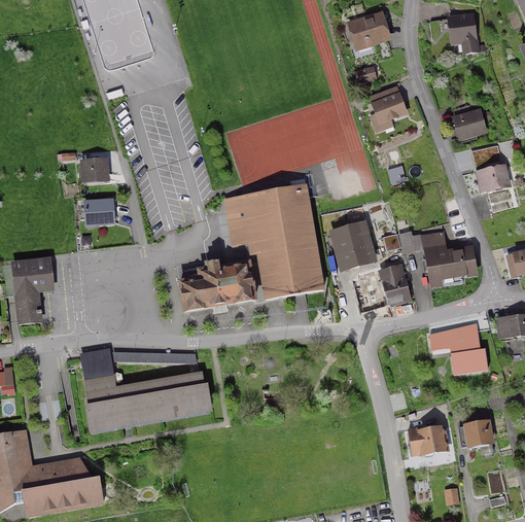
[(369,37),(370,41),(388,35),(382,12),(351,22),(357,41),(369,37)]
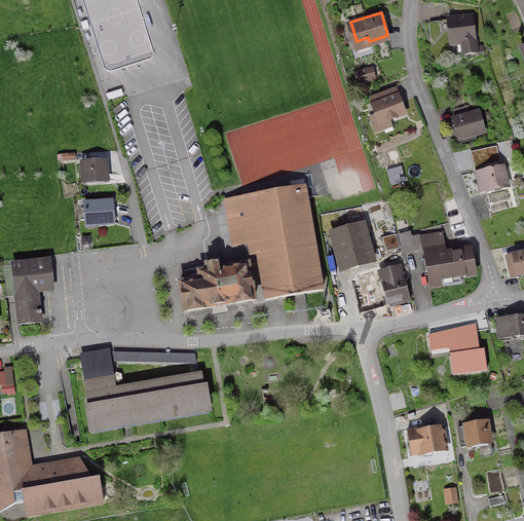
[(478,47),(473,12),(452,15),(455,40),(463,38),(464,49),(478,47)]
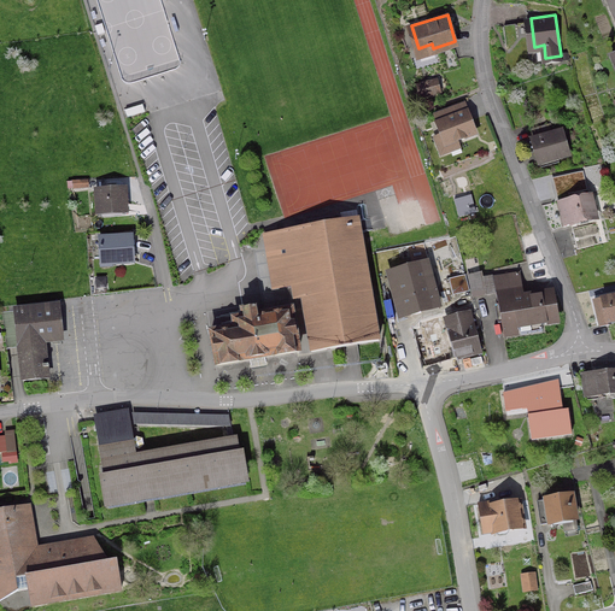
[(439,76),(419,81),(421,93),(441,87),(439,76)]
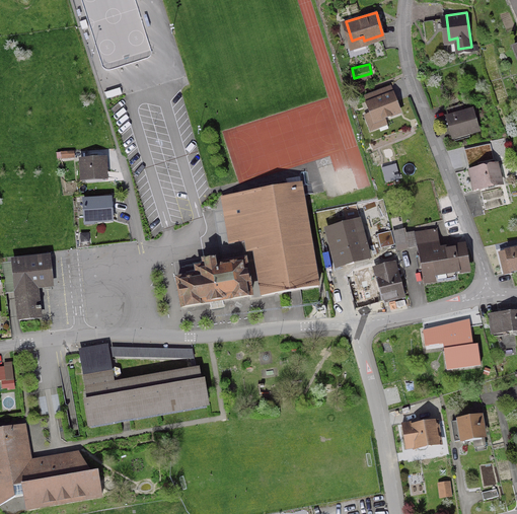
[(362,115),(368,130),(386,124),(383,117),(400,109),(390,83),(362,94),(369,112),(362,115)]
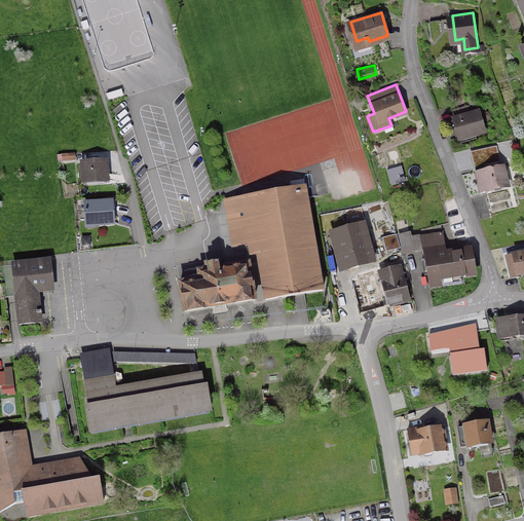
[(456,115),(453,116),(459,136),(486,128),(480,108),(473,110),(470,102),(454,106),(456,115)]
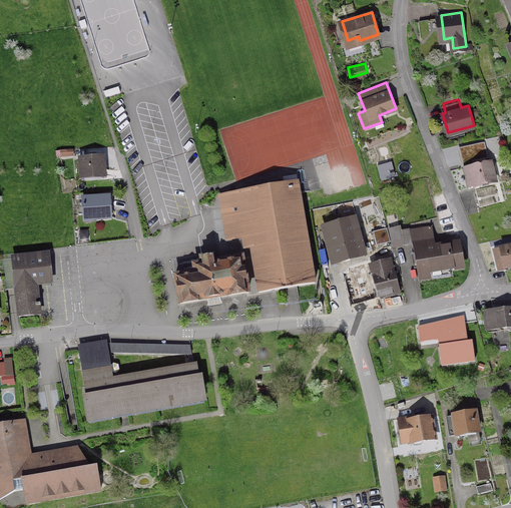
[(83,173),(105,172),(103,153),(81,155),(83,173)]
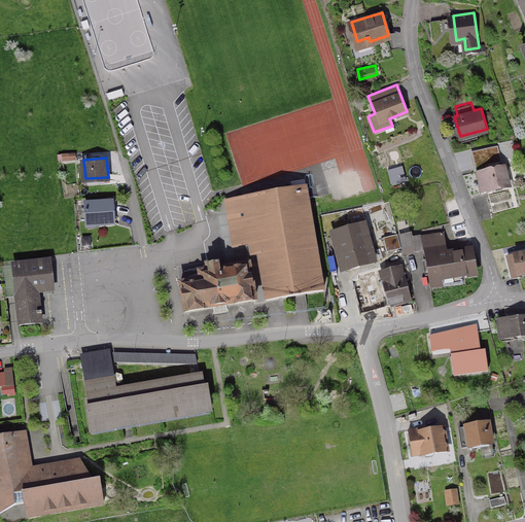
[(492,167),(491,164),(477,168),(483,189),(510,183),(505,164),(492,167)]
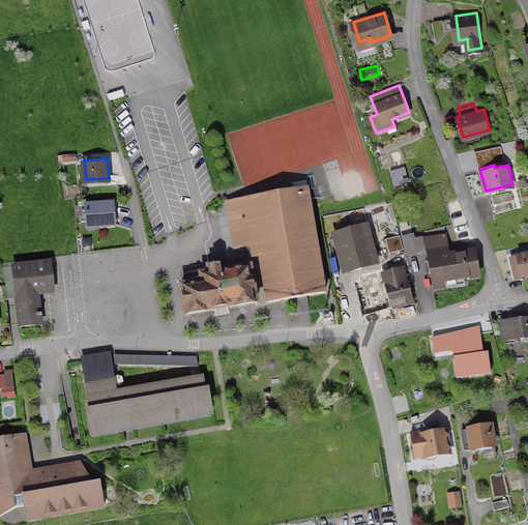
[(260,252),(268,298),(326,288),(309,184),(294,186),(293,180),(266,184),(267,192),(238,197),(242,220),(233,222),(234,233),(244,231),(246,242),(252,241),(254,253),(260,252)]
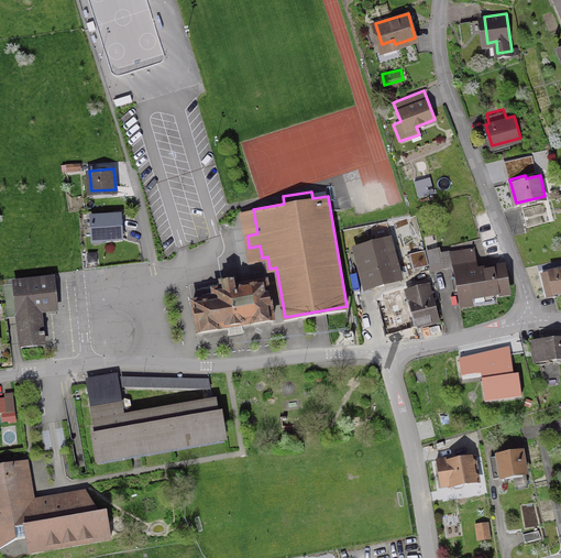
[(92,237),(123,234),(122,212),(91,214),(92,237)]
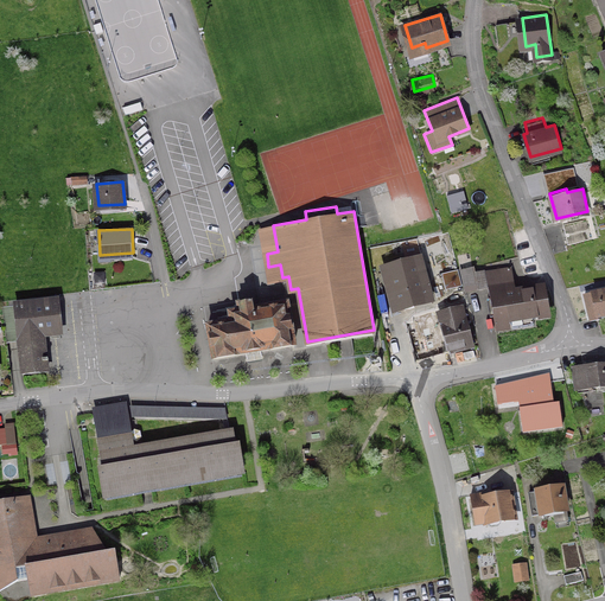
[(403,259),(383,264),(395,307),(415,301),(414,296),(426,293),(424,285),(430,282),(425,267),(419,269),(416,260),(405,263),(403,259)]
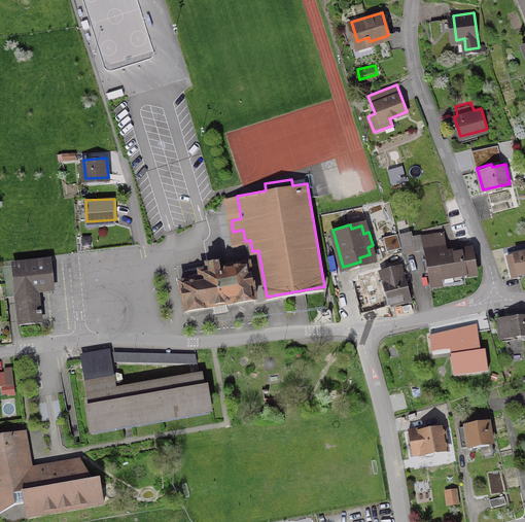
[(423,232),(413,234),(416,247),(425,245),(431,282),(432,282),(431,278),(477,270),(473,247),(462,249),(461,246),(448,248),(445,231),(444,231),(443,230),(441,230),(442,231),(423,234),(423,232)]
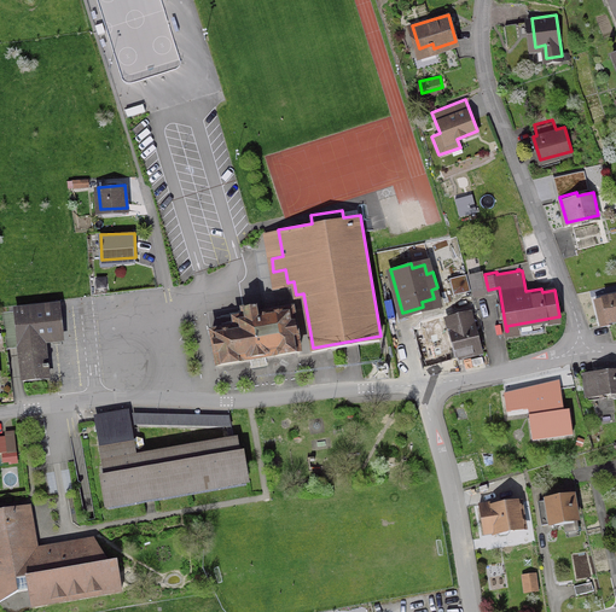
[(615,292),(597,297),(602,320),(615,316),(615,292)]
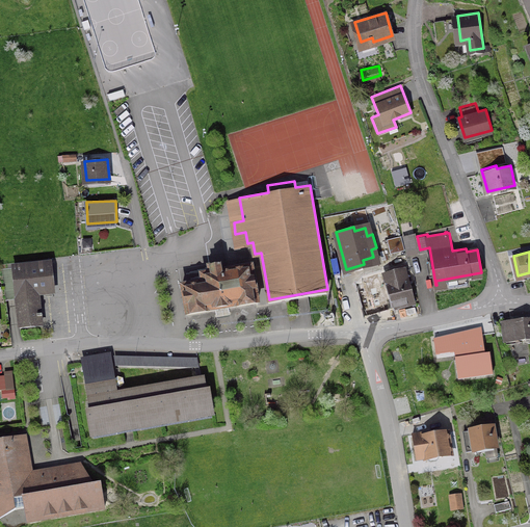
[(51,260),(15,263),(2,265),(6,294),(18,292),(21,324),(42,322),(41,314),(43,314),(43,312),(41,312),(37,290),(54,289),(51,260)]
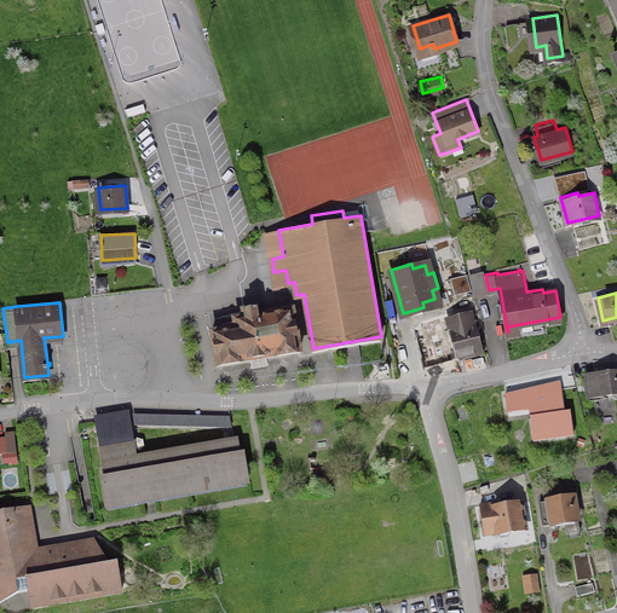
[(236,317),(218,321),(219,328),(213,329),(218,362),(301,347),(300,346),(294,306),(259,311),(258,304),(244,306),(246,313),(236,316),(236,317)]
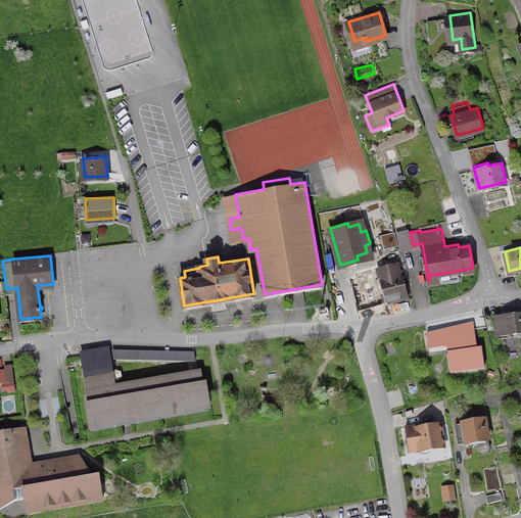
[(403,271),(399,272),(397,264),(361,274),(370,309),(371,309),(370,303),(409,293),(403,271)]
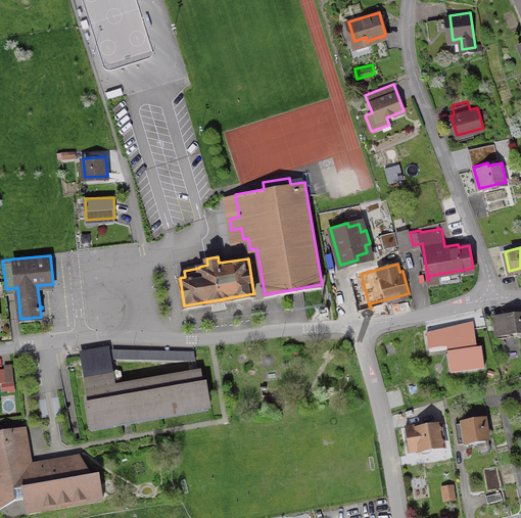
[(520,311),(495,315),(498,331),(520,328),(520,311)]
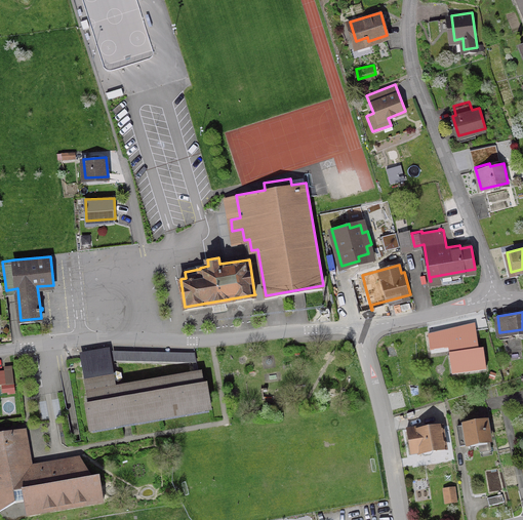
[(479,346),(476,326),(454,329),(455,335),(446,336),(445,329),(430,331),(432,346),(449,343),(453,369),(487,365),(484,345),(479,346)]
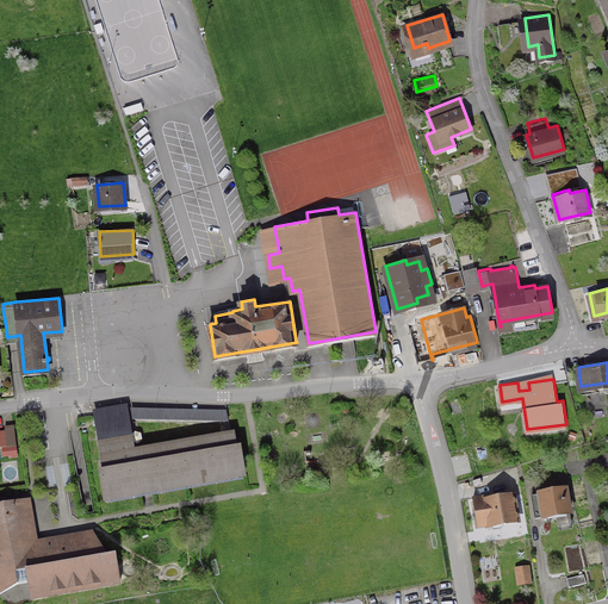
[(236,443),(234,429),(135,447),(128,405),(97,411),(106,466),(101,466),(106,496),(244,472),(240,442),(236,443)]
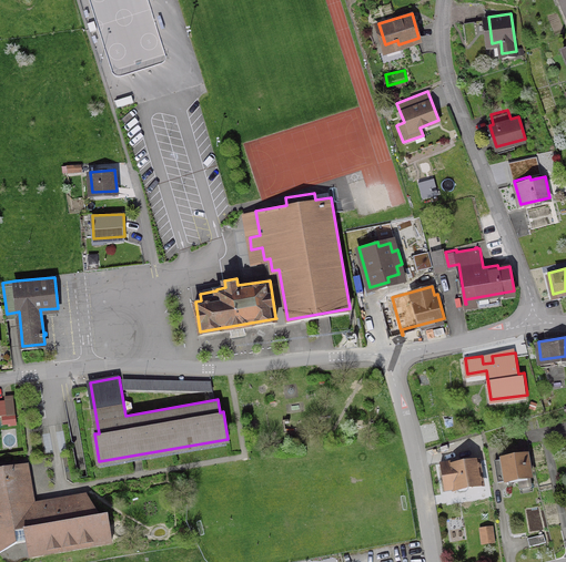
[(499,478),(507,477),(519,476),(521,484),(533,482),(531,473),(527,451),(504,456),(496,457),(499,478)]
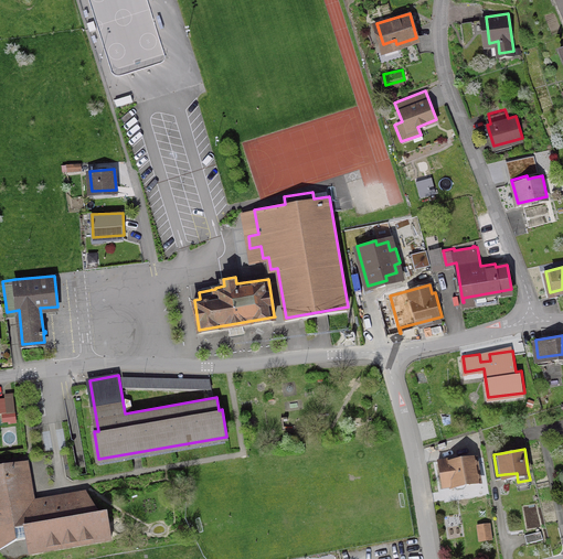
[(449,459),(448,455),(439,458),(444,484),(453,482),(454,483),(455,483),(458,485),(464,484),(466,481),(480,479),(476,454),(449,459)]
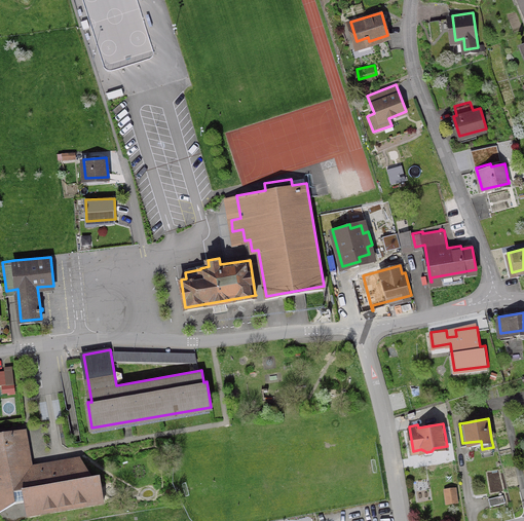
[(15,433),(0,435),(0,509),(16,499),(26,497),(28,511),(105,497),(101,473),(92,475),(87,475),(79,460),(67,462),(67,458),(21,467),(15,433)]
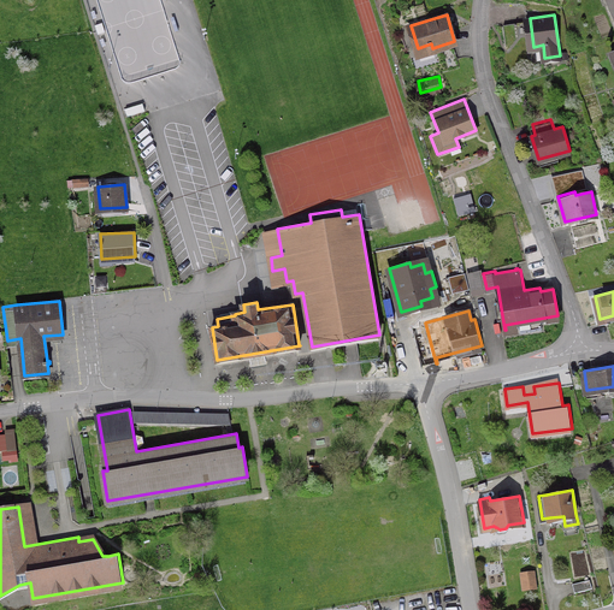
[(519,570),(520,590),(536,588),(533,569),(519,570)]
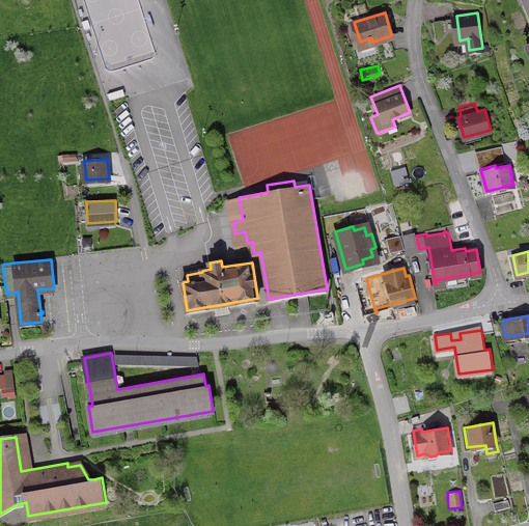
[(509,496),(494,500),(496,507),(511,503),(509,496)]
